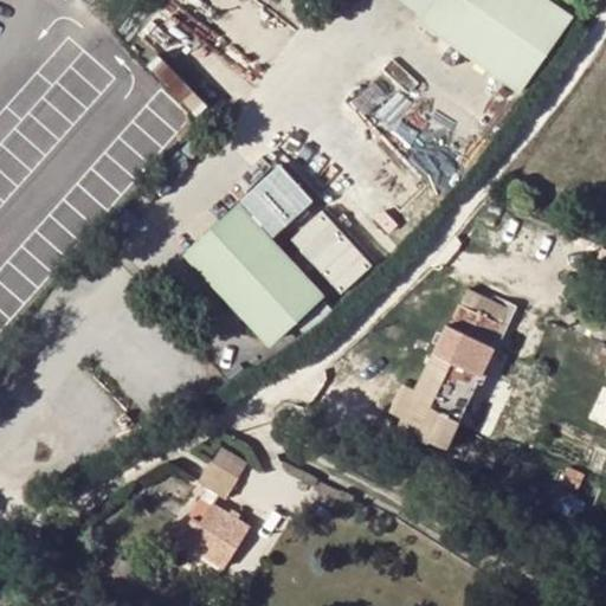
[(400,0),(424,17),(436,0),(400,0)]
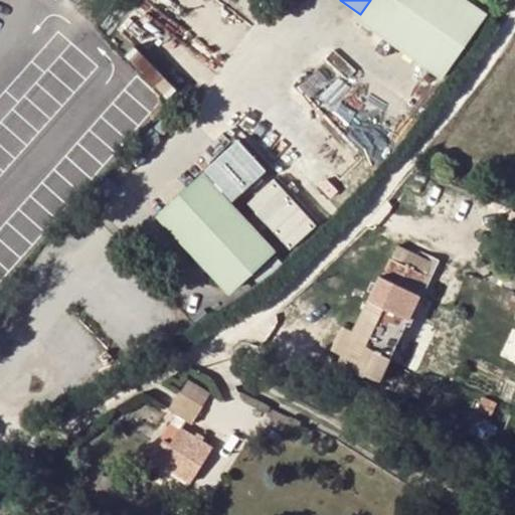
[(444,80),(489,16),(466,0),(370,0),(360,14),(357,20),(444,80)]
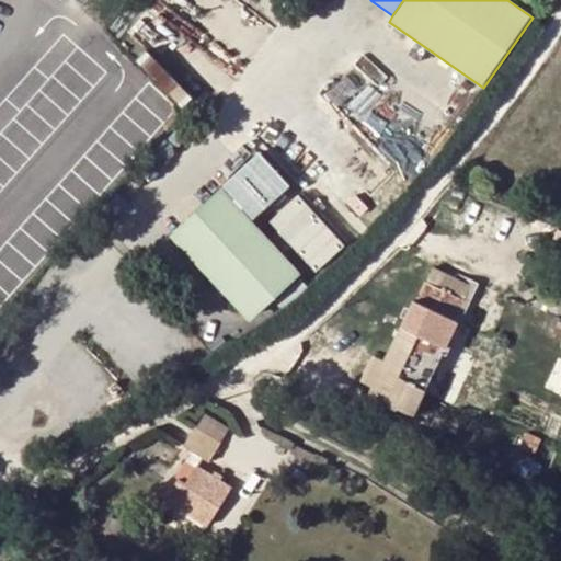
[(254,220),(292,187),(261,153),(225,187),(254,220)]
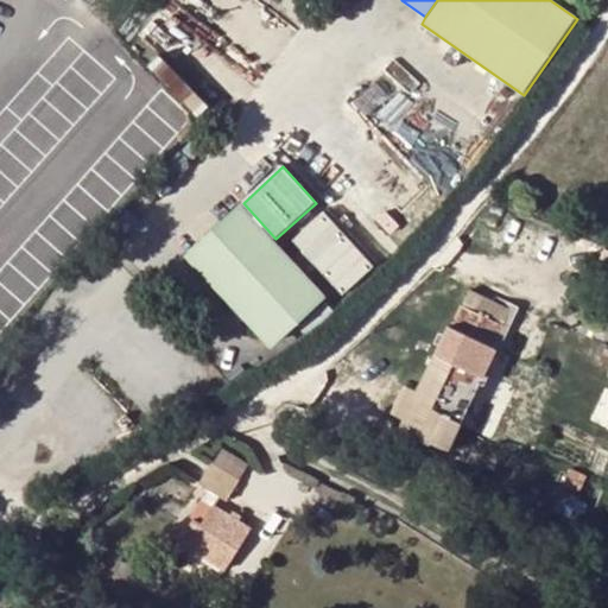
[(316,298),(236,211),(192,253),(271,340),(316,298)]
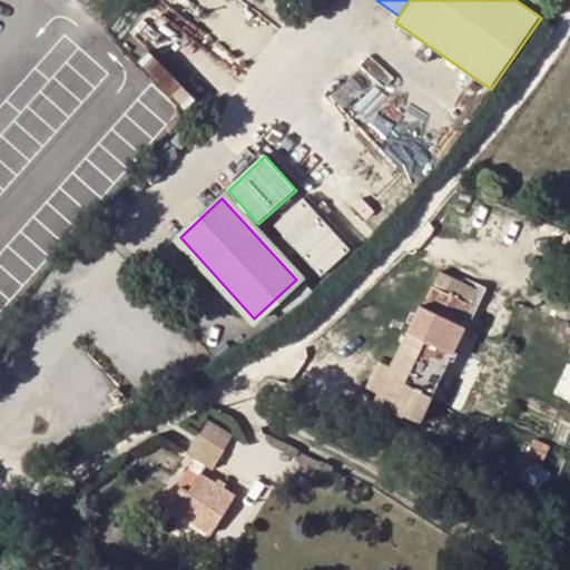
[(352,252),(305,200),(276,227),(323,278),(352,252)]
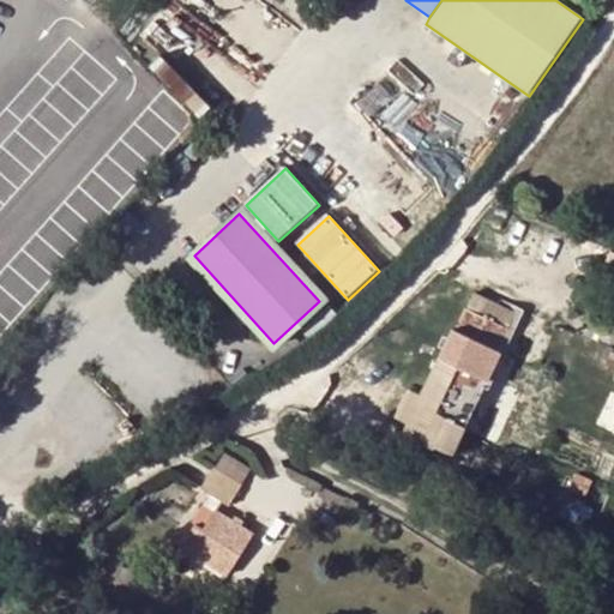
[(451,329),(422,396),(410,423),(405,435),(452,456),(456,447),(463,431),(486,381),(491,383),(504,353),(499,350),(516,312),(475,294),(468,311),(464,309),(455,331),(451,329)]
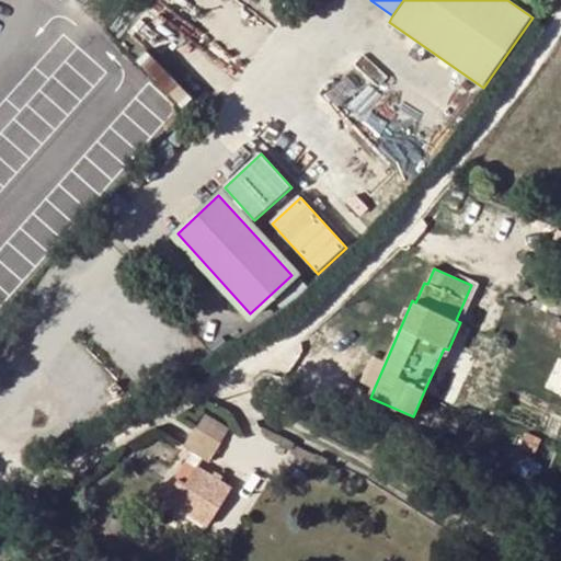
[(476,287),(471,285),(456,320),(460,322),(476,287)]
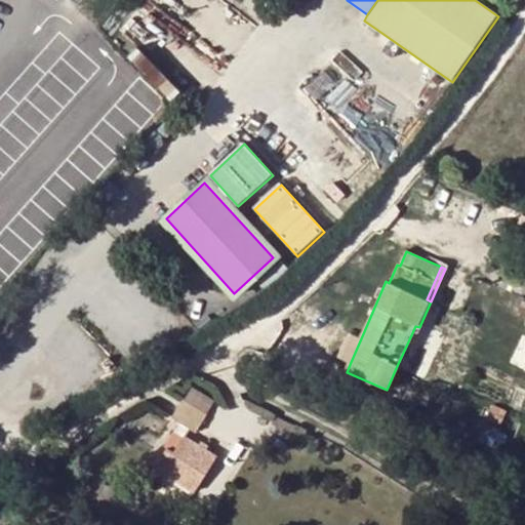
[(339,358),(351,362),(361,338),(350,334),(339,358)]
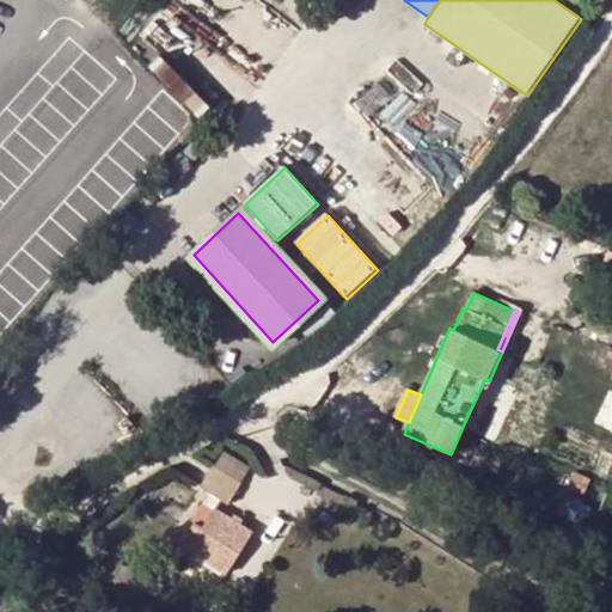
[(467,452),(476,434),(461,429),(454,446),(467,452)]
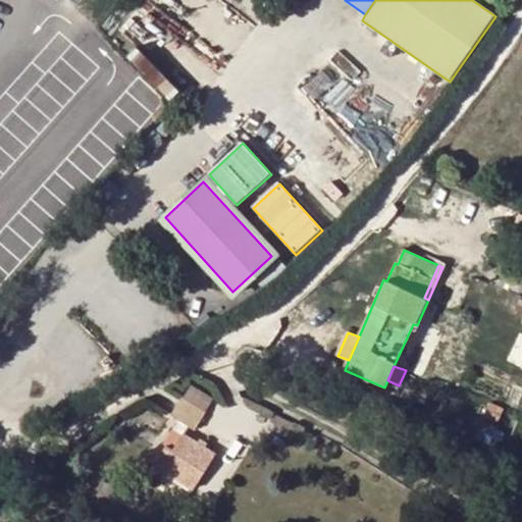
[(192,385),(183,398),(204,412),(212,400),(192,385)]
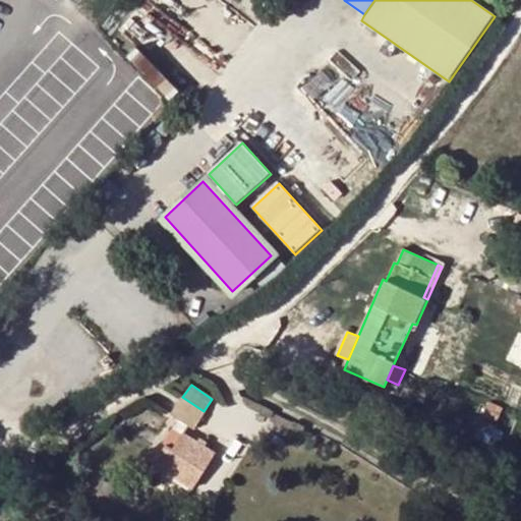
[(192,427),(204,411),(182,397),(172,414),(192,427)]
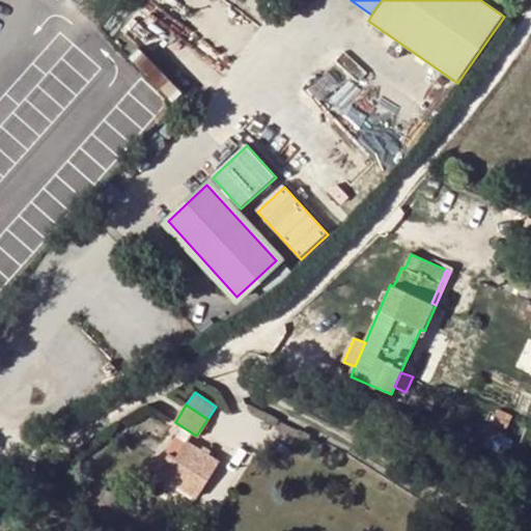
[(298,431),(278,423),(276,429),(295,439),(298,431)]
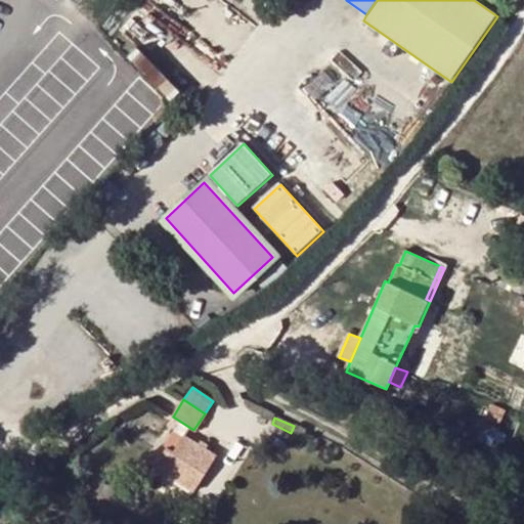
[(168,446),(155,468),(194,492),(216,456),(206,450),(208,446),(201,441),(199,445),(181,435),(180,437),(173,433),(166,445),(168,446)]
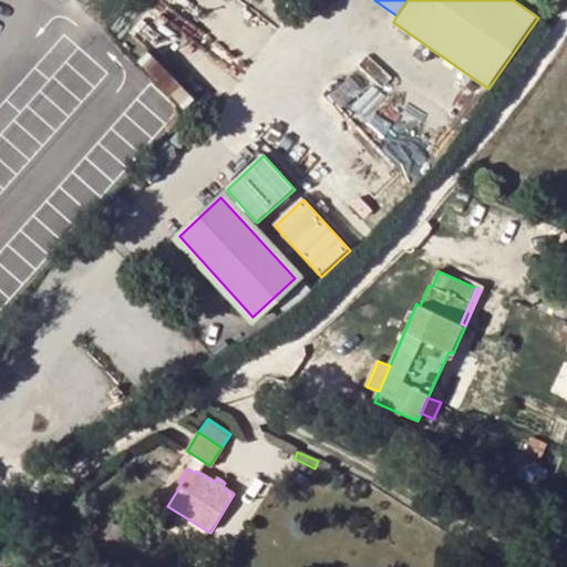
[(420,550),(415,557),(422,562),(426,556),(420,550)]
